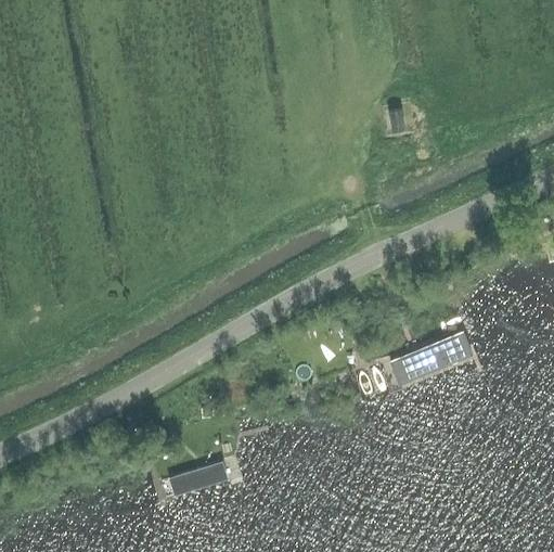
[(390,106),(393,128),(406,127),(403,104),(390,106)]
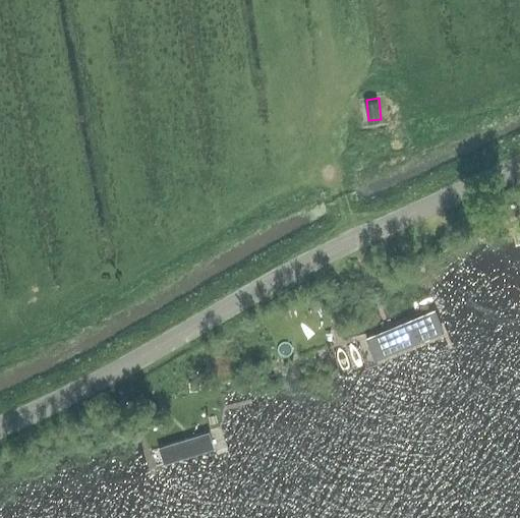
[(344,319),(339,306),(330,310),(335,323),(344,319)]
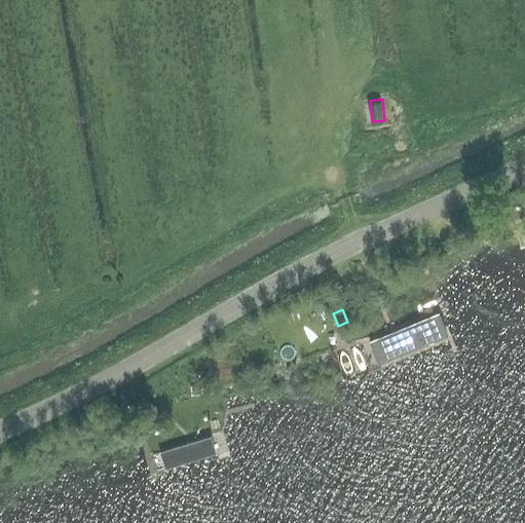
[(378,370),(450,341),(439,312),(367,342),(378,370)]
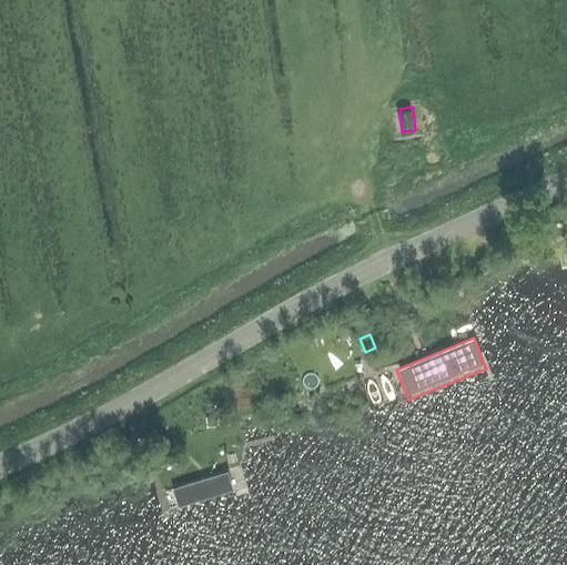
[(208,424),(219,423),(218,413),(206,414),(208,424)]
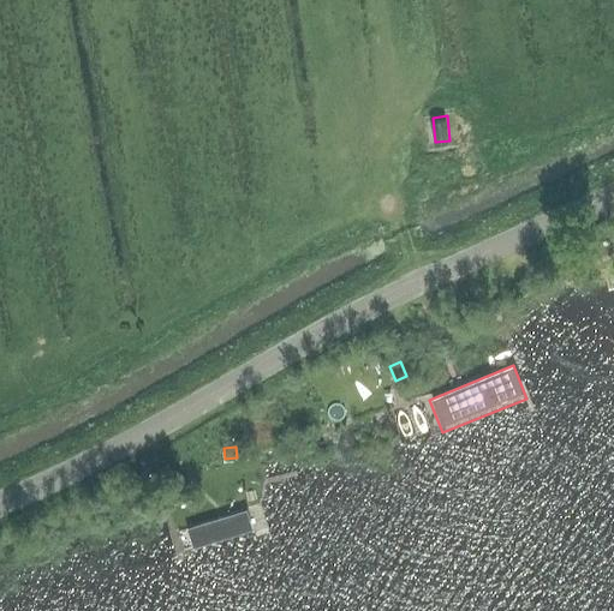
[(272,526),(264,503),(188,527),(194,550),(272,526)]
